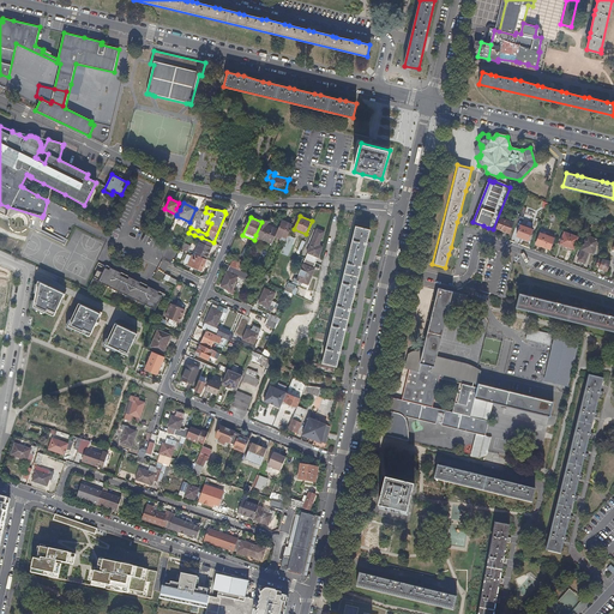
[(510,234),(513,223),(501,218),(497,229),(510,234)]
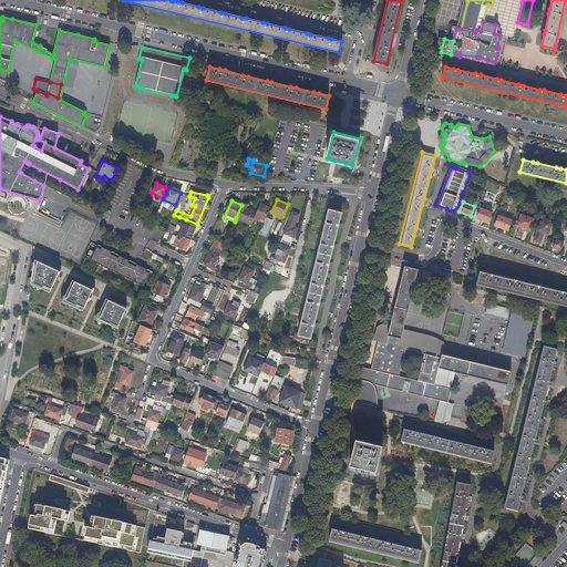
[(255,219),(257,212),(247,208),(248,205),(243,203),(241,205),(236,217),(251,225),(255,219)]
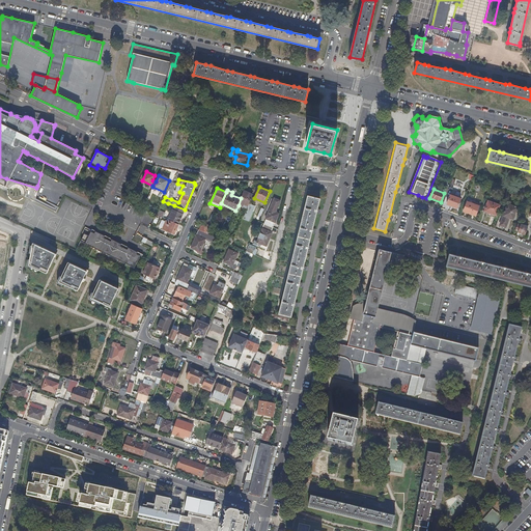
[(248,206),(253,195),(244,191),(241,198),(239,205),(242,206),(243,204),(248,206)]
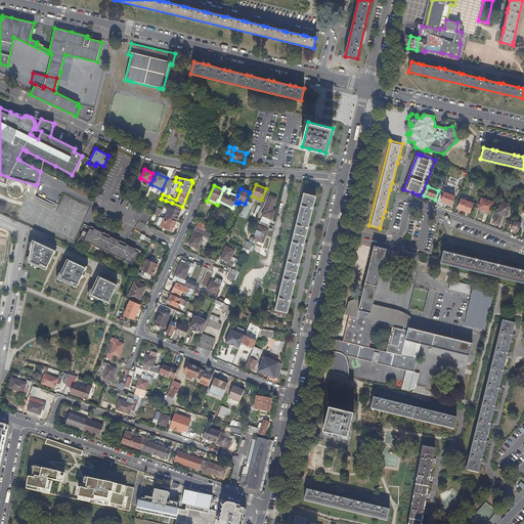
[(299,263),(303,248),(304,244),(307,230),(308,226),(312,211),(313,207),(315,195),(304,192),(275,309),(287,312),(290,302),(291,298),(294,284),(295,279),(298,267),(299,263)]
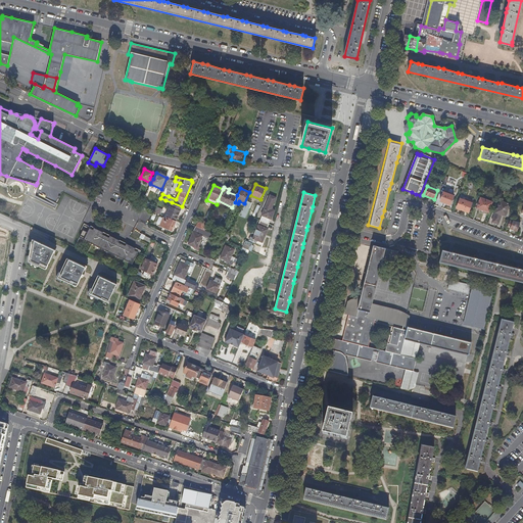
[(450,205),(454,196),(443,192),(440,201),(450,205)]
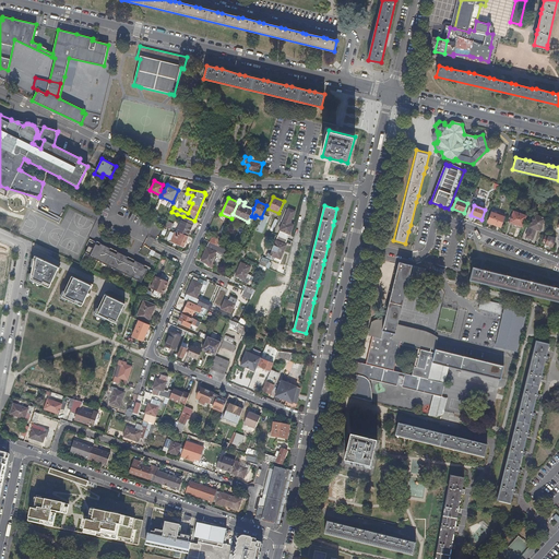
[(289,235),(294,225),(290,223),(295,211),(288,209),(283,222),(280,229),(281,230),(278,235),(287,239),(288,234),(289,235)]
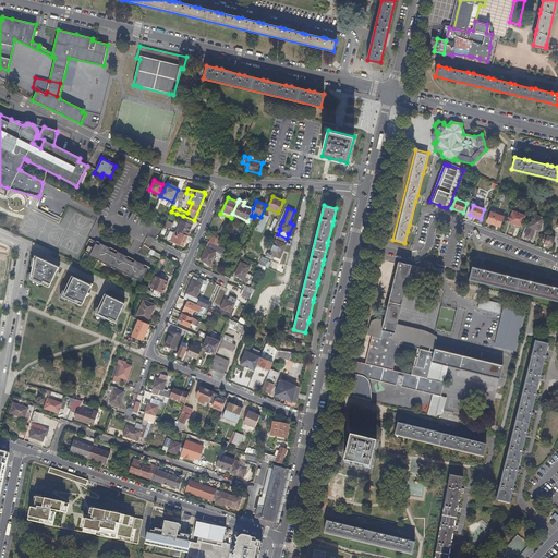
[(499,227),(504,217),(490,211),(487,222),(499,227)]
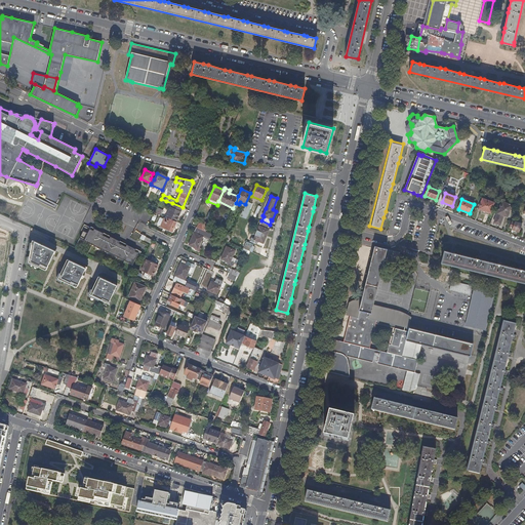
[(490,215),(494,204),(482,199),(479,209),(481,210),(480,212),(490,215)]
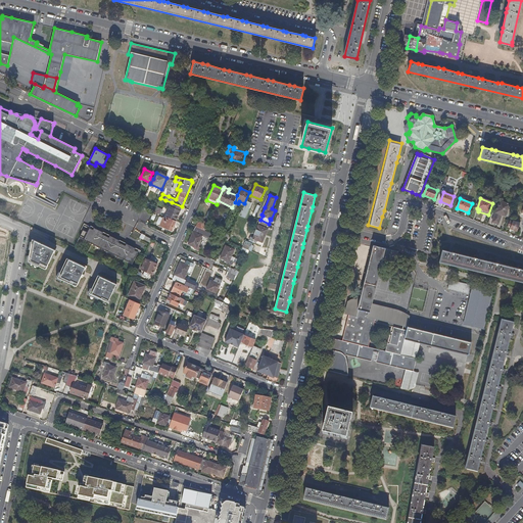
[(506,217),(510,204),(501,201),(492,222),(498,225),(502,215),(506,217)]
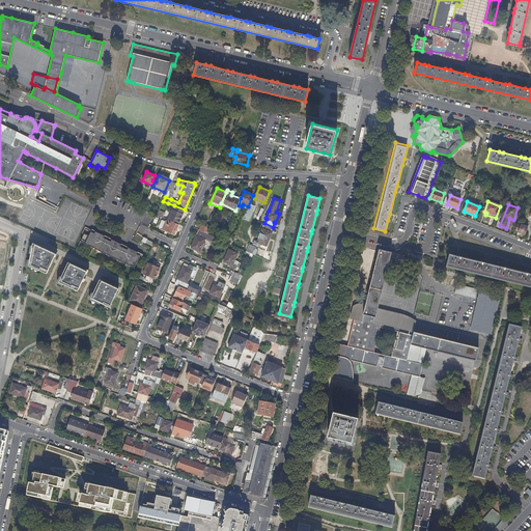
[(178,224),(185,210),(174,205),(173,211),(172,210),(168,220),(170,221),(178,224)]
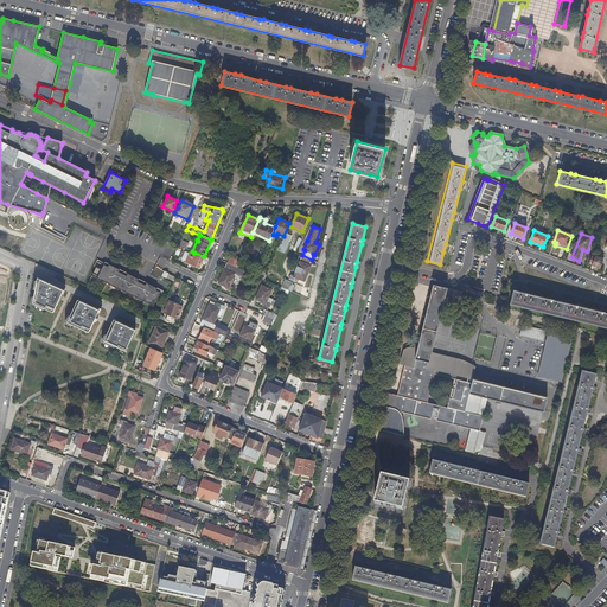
[(199,268),(204,256),(195,253),(193,255),(190,254),(186,262),(199,268)]
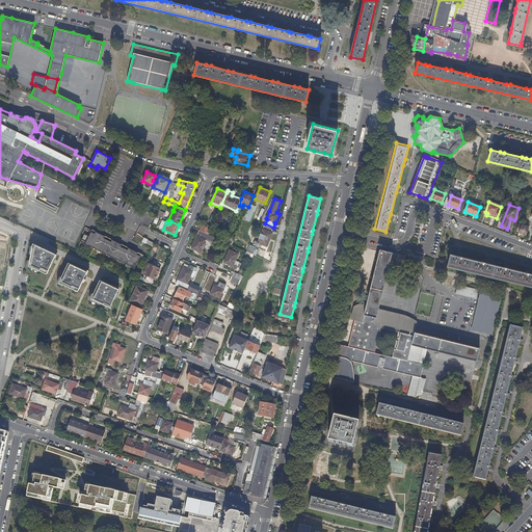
[(273,233),(271,232),(273,228),(265,223),(257,242),(255,241),(254,244),(260,247),(261,244),(267,246),(273,233)]
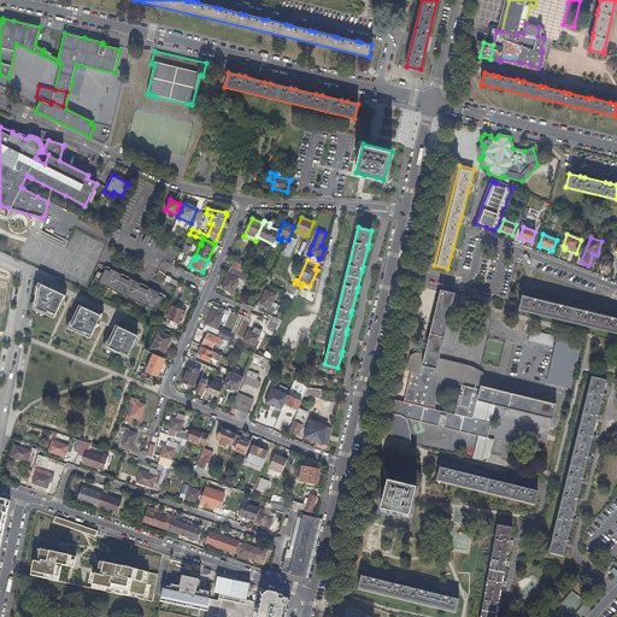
[(610,274),(613,264),(605,262),(600,260),(598,268),(601,269),(601,271),(605,272),(605,271),(610,274)]
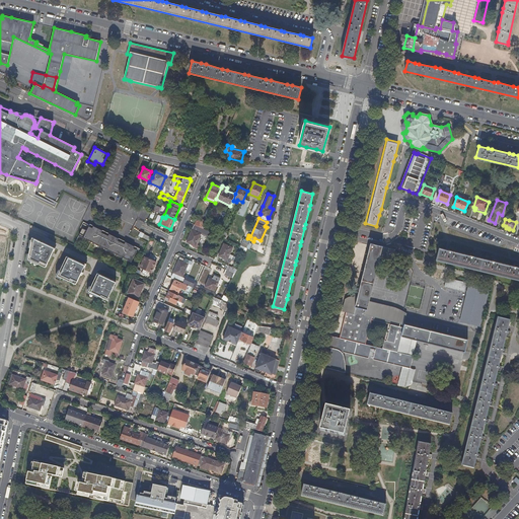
[(203,229),(207,221),(203,220),(202,223),(196,221),(194,225),(203,229)]
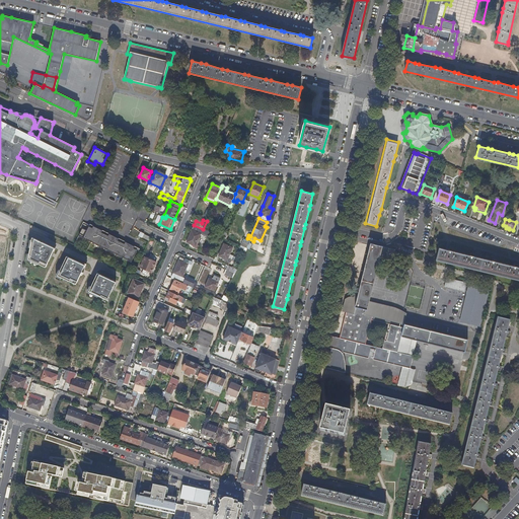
[(102,247),(108,234),(89,225),(83,238),(102,247)]
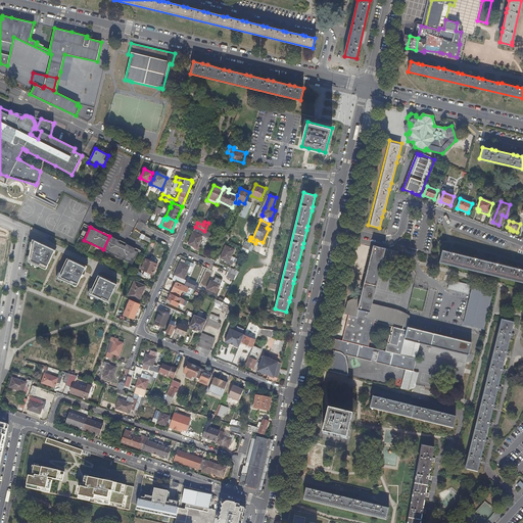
[(198,246),(202,236),(205,237),(207,232),(204,231),(195,227),(193,231),(193,232),(187,244),(194,247),(193,249),(198,251),(200,247),(198,246)]
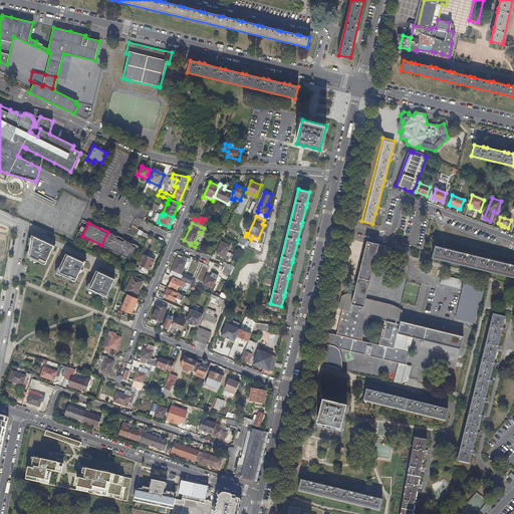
[(131,259),(137,246),(107,232),(101,245),(131,259)]
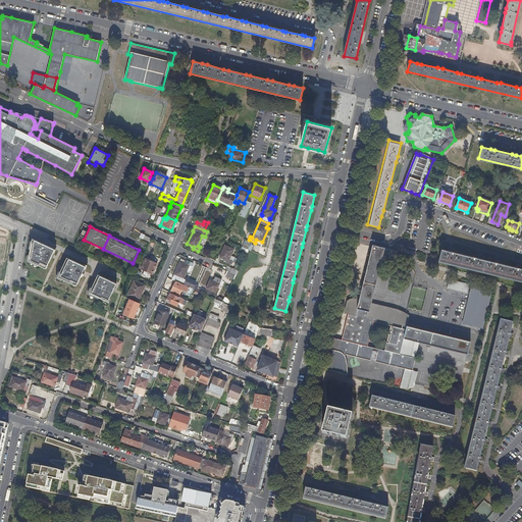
[(54,250),(32,240),(28,261),(45,269),(54,250)]
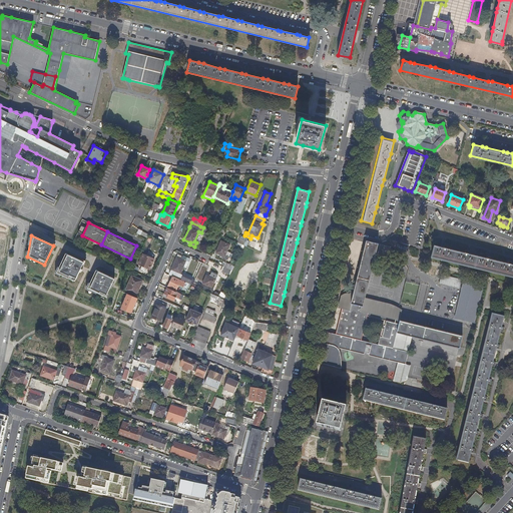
[(244,245),(246,240),(239,237),(237,242),(244,245)]
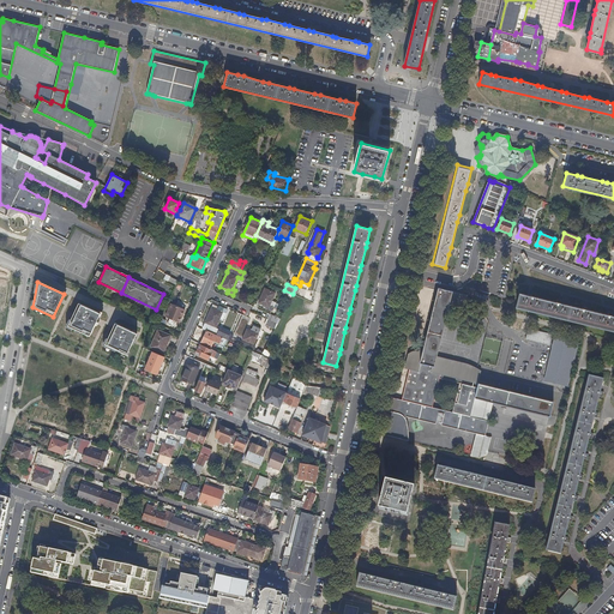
[(270,305),(275,293),(264,288),(258,304),(265,306),(265,308),(271,311),(272,307),(270,305)]
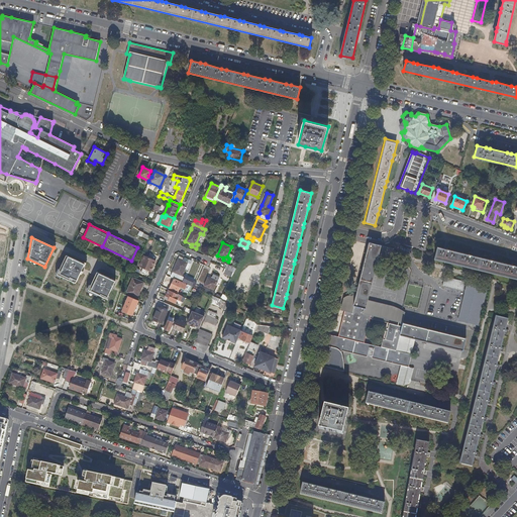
[(396,350),(400,335),(415,338),(445,346),(462,350),(466,338),(436,332),(421,328),(402,323),(402,324),(398,323),(401,312),(397,310),(393,308),(390,307),(367,301),(370,289),(376,265),(380,245),(370,242),(368,247),(366,257),(359,281),(355,298),(350,297),(350,302),(348,301),(347,297),(345,299),(343,301),(341,308),(345,308),(338,337),(328,335),(325,346),(321,360),(321,363),(321,365),(341,370),(342,369),(343,367),(344,365),(344,363),(345,360),(344,358),(344,356),(343,354),(342,352),(341,352),(340,351),(342,350),(367,356),(367,355),(371,356),(371,357),(387,362),(401,366),(408,367),(411,354),(396,350)]
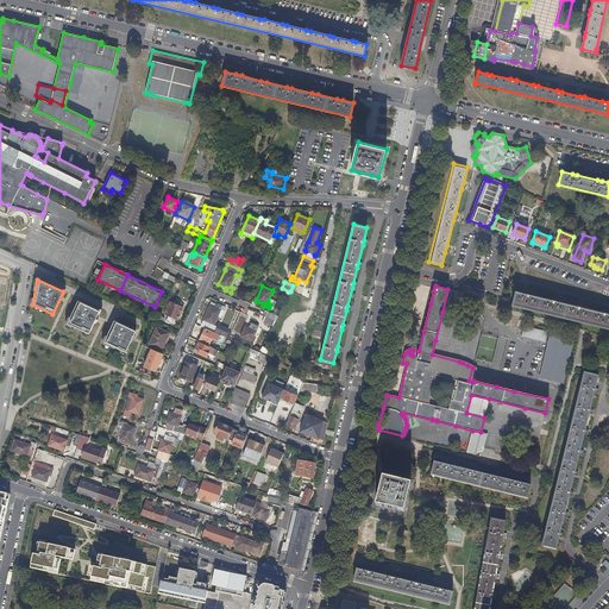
[(459,308),(463,293),(447,289),(443,312),(451,313),(452,306),(459,308)]
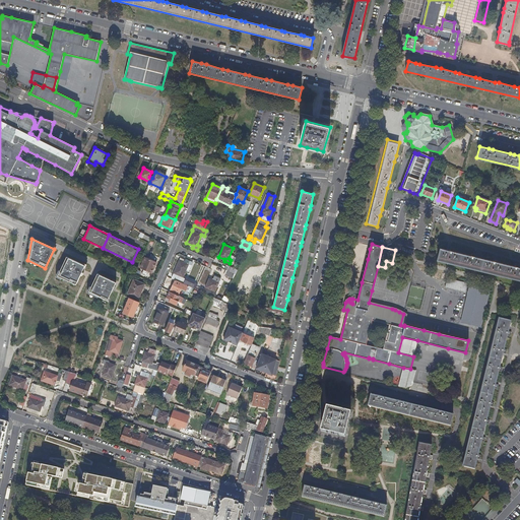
[(519,267),(514,266),(497,262),(492,261),(475,257),(471,256),(454,252),(449,251),(440,249),(438,260),(519,280),(519,267)]
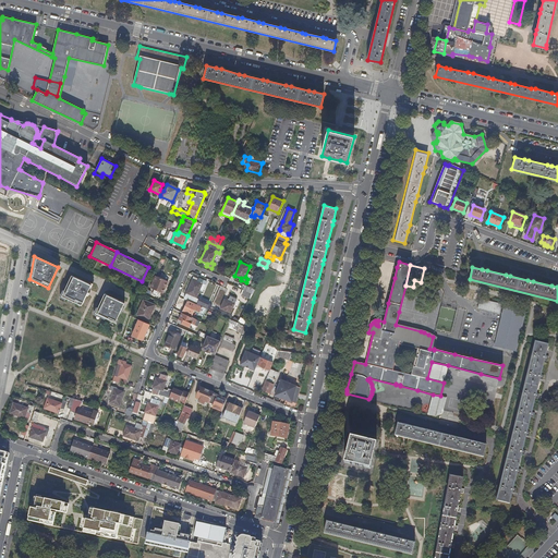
[(82,306),(86,295),(88,296),(89,293),(87,292),(92,286),(71,276),(61,296),(82,306)]
